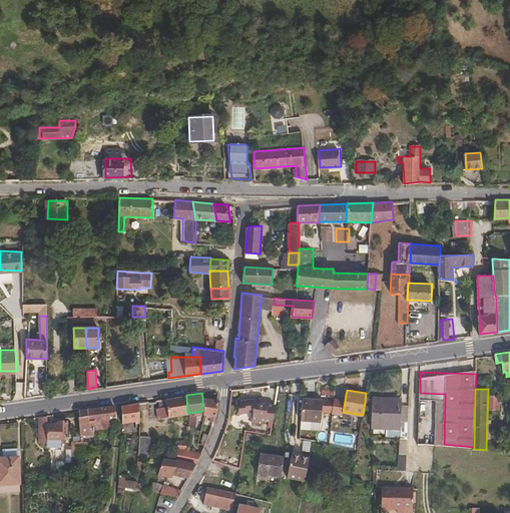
[(264,395),(243,398),(244,408),(252,407),(253,410),(251,419),(260,421),(261,417),(274,420),(276,409),(277,402),(269,401),(264,395)]
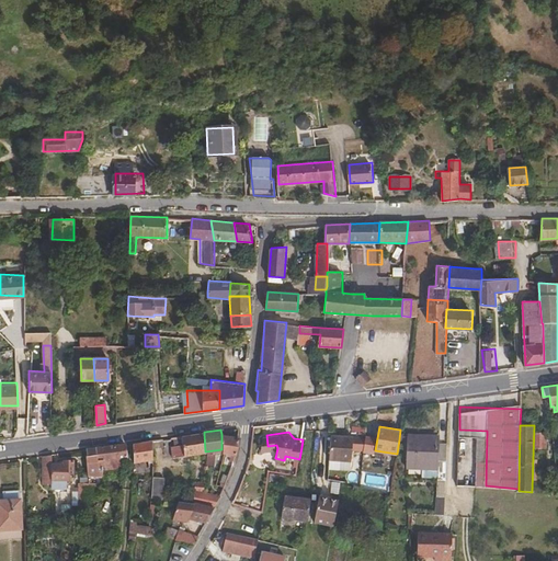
[(205,451),(204,434),(193,435),(194,454),(205,451)]
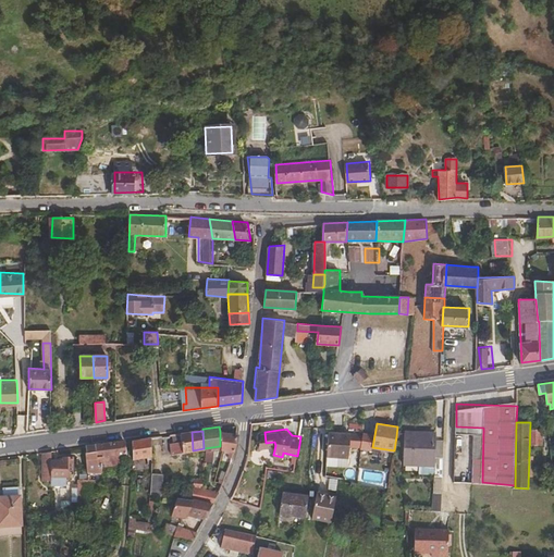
[(236,434),(234,434),(220,431),(220,446),(220,448),(228,450),(228,455),(231,456),(236,434)]
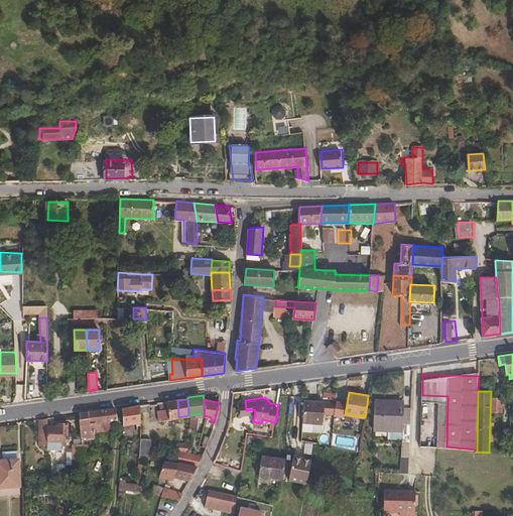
[(177,400),(167,401),(167,409),(157,410),(157,416),(160,416),(160,419),(178,417),(177,400)]
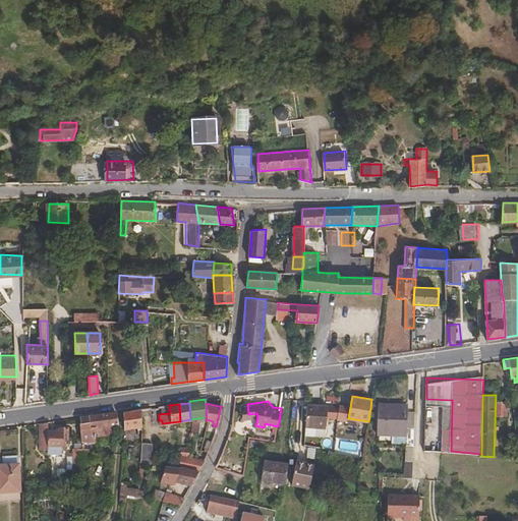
[(248,414),(247,404),(242,404),(243,418),(257,416),(256,413),(248,414)]
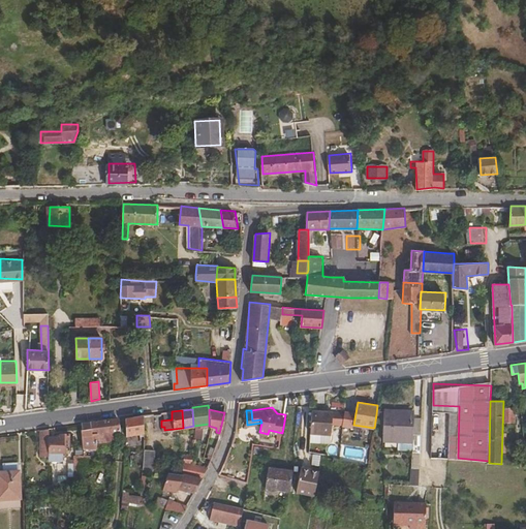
[(311,411),(310,434),(331,435),(331,426),(338,426),(338,413),(311,411)]
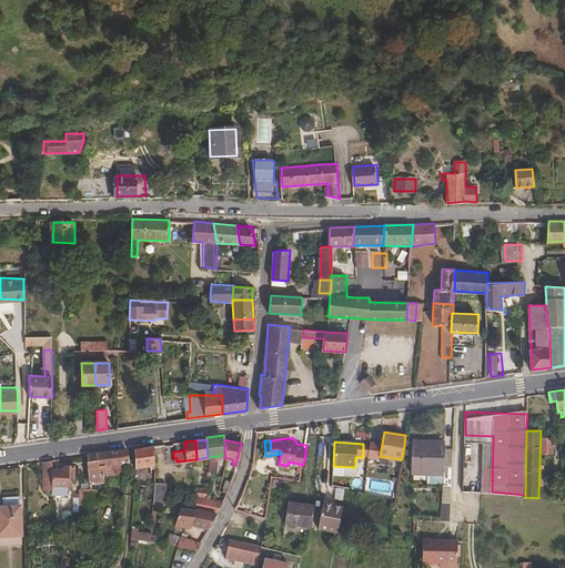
[(135,449),(135,468),(154,466),(154,449),(154,446),(135,449)]
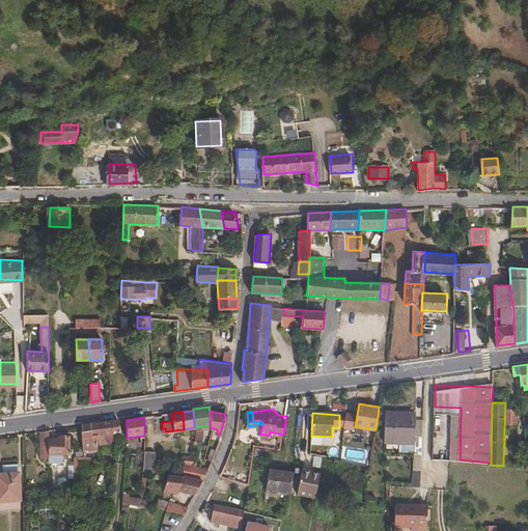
[(92,435),(99,434),(105,434),(106,442),(117,441),(116,434),(120,432),(119,421),(118,419),(91,423),(92,435)]
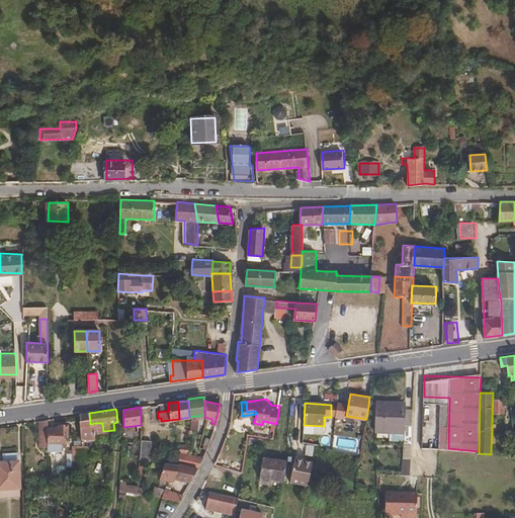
[(403,434),(403,418),(403,413),(373,411),(371,442),(402,444),(401,465),(410,466),(412,435),(403,434)]
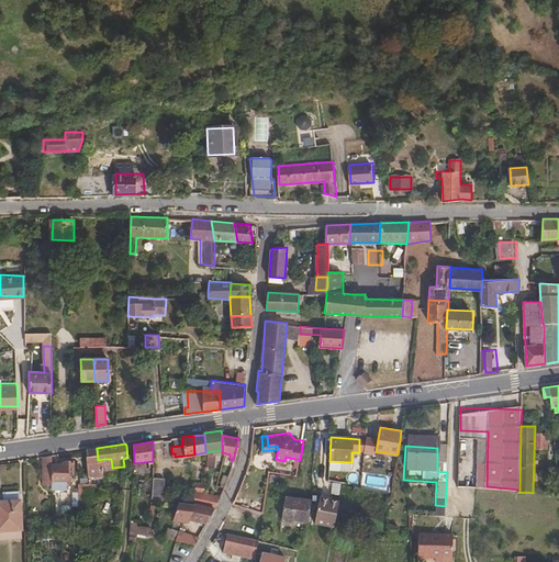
[(104,469),(104,459),(98,460),(97,448),(87,449),(88,459),(86,459),(87,468),(88,468),(88,470),(104,469)]
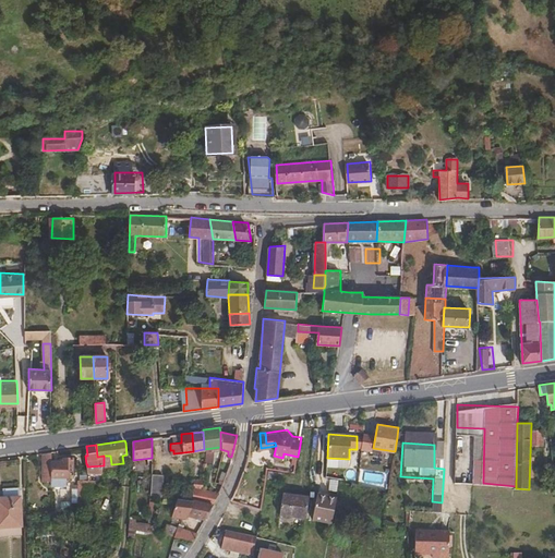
[(434,468),(444,469),(444,451),(434,450),(434,468)]
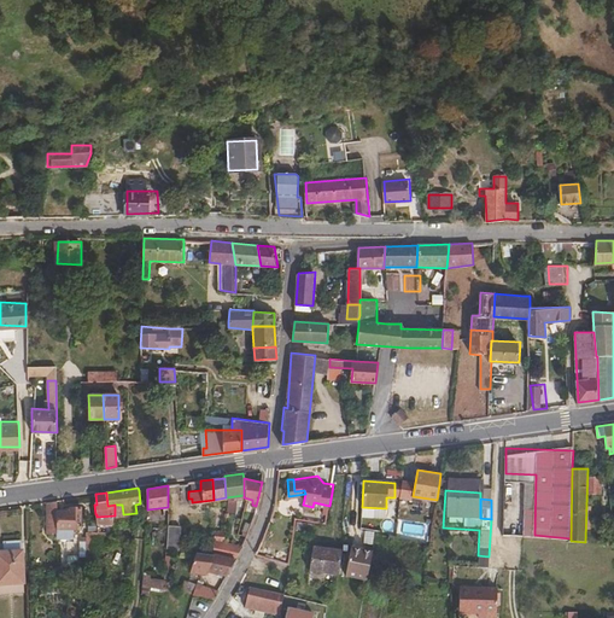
[(70,511),(57,511),(57,528),(82,528),(82,507),(70,507),(70,511)]
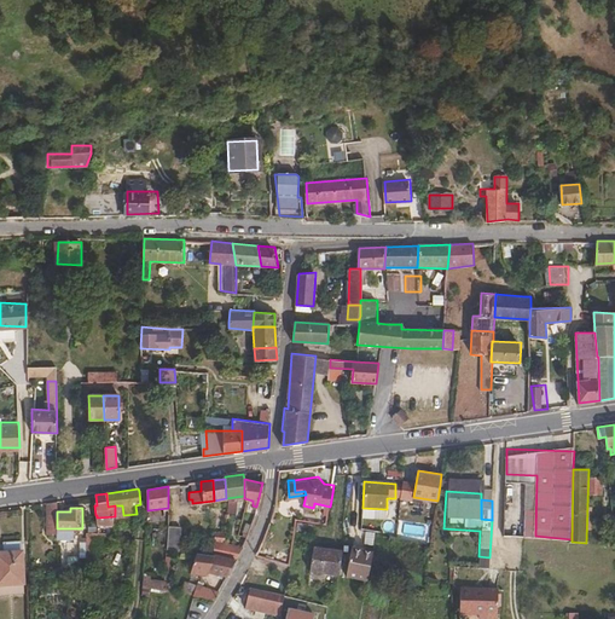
[(242,516),(248,518),(254,519),(255,514),(248,513),(249,510),(244,509),(242,516)]
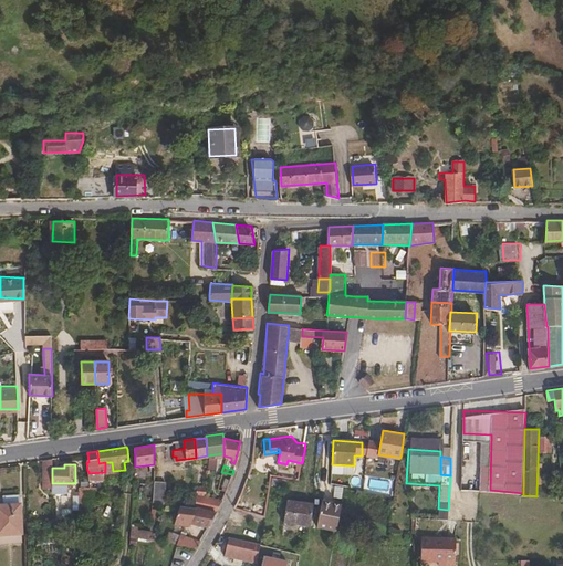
[(230,480),(225,479),(221,478),(217,489),(226,491),(230,480)]
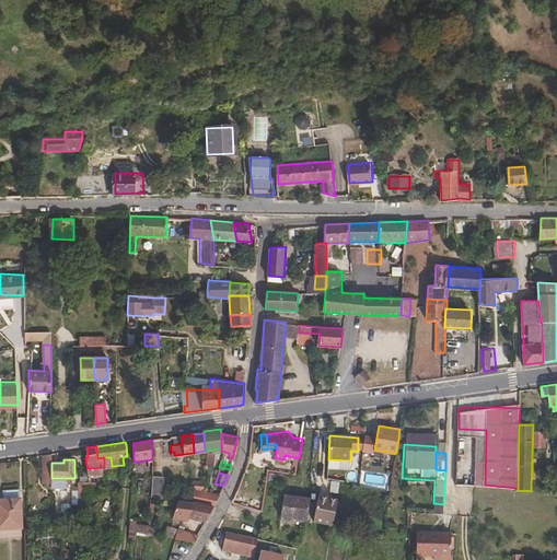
[(107,475),(103,475),(103,482),(92,481),(92,489),(97,490),(97,492),(103,492),(103,490),(108,490),(107,475)]
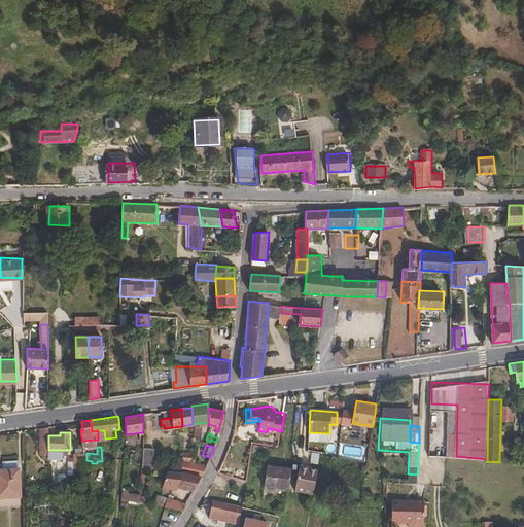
[(141,467),(152,468),(153,449),(142,447),(141,467)]
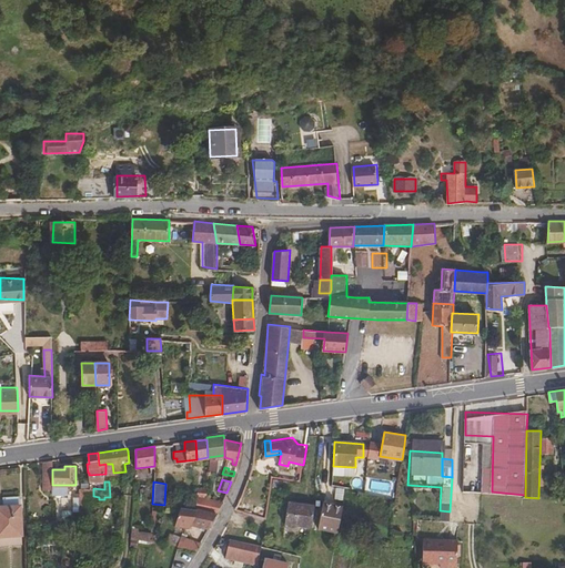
[(207,488),(198,487),(198,497),(205,498),(207,488)]
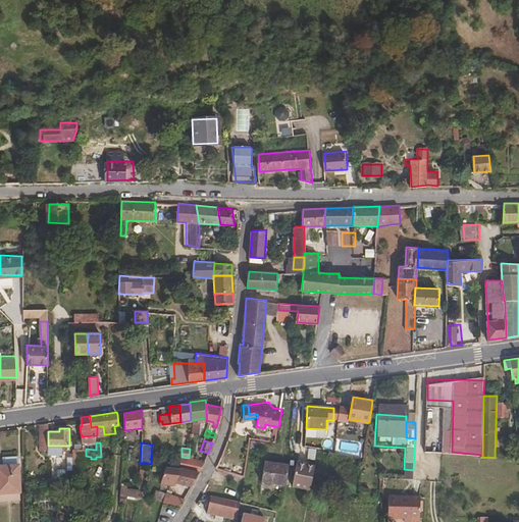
[(204,461),(189,458),(182,457),(179,468),(199,472),(204,461)]
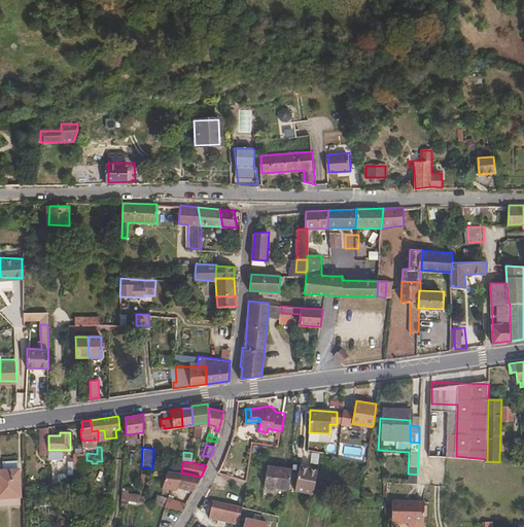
[(288,489),(291,469),(269,465),(265,485),(288,489)]
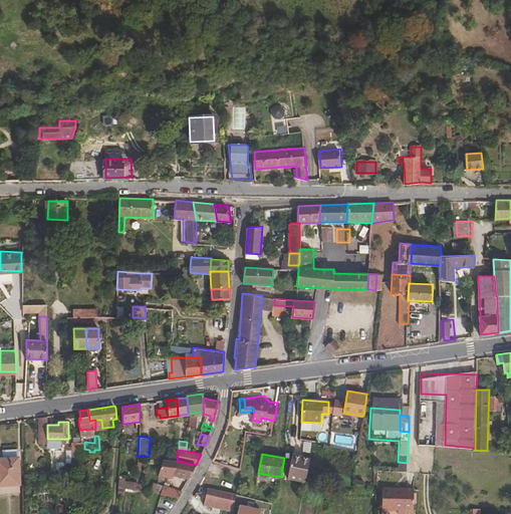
[(18,457),(0,458),(0,485),(20,483),(18,457)]
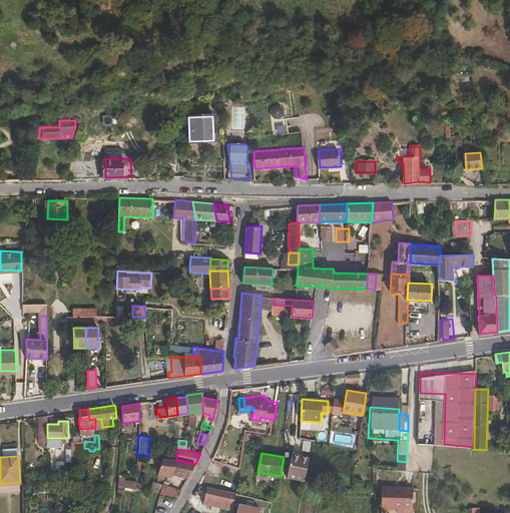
[(305,482),(310,459),(292,456),(287,479),(305,482)]
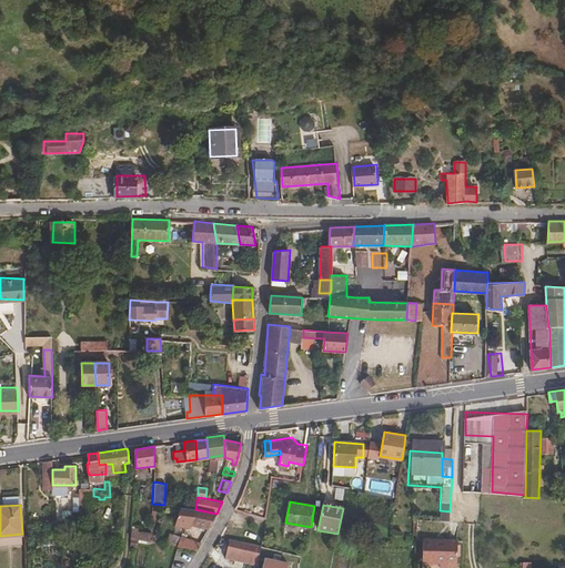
[(195,509),(179,507),(173,526),(190,526),(192,524),(195,509)]
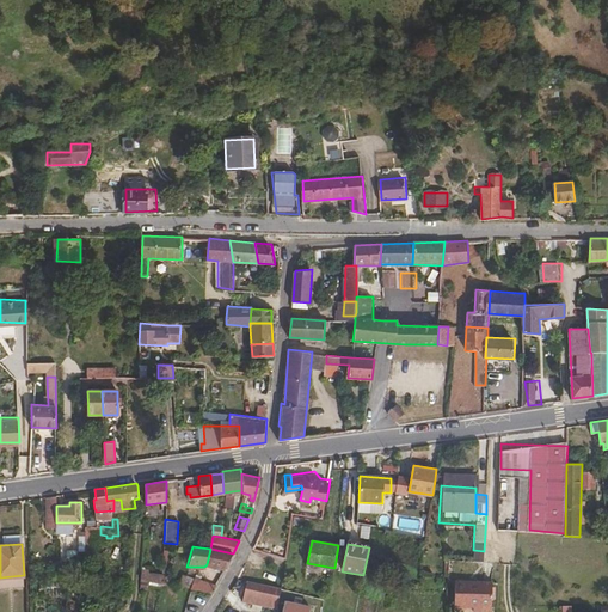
[(233,554),(210,549),(207,564),(225,568),(233,554)]
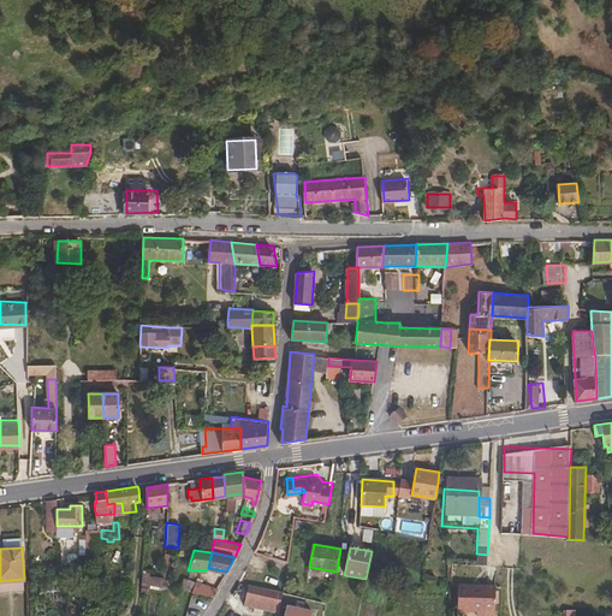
[(144,574),(143,585),(166,587),(167,576),(144,574)]
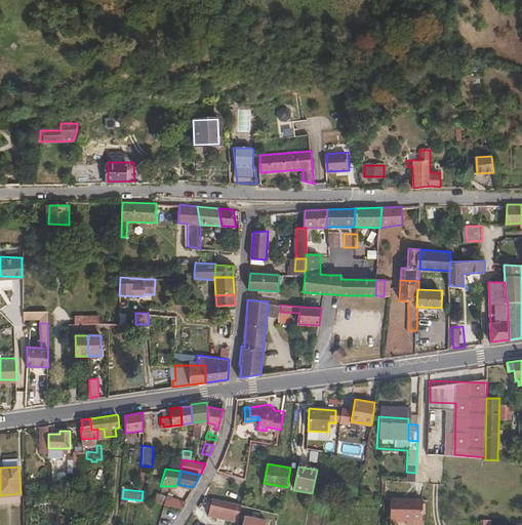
[(221,498),(211,496),(207,515),(217,518),(216,521),(224,522),(225,519),(237,522),(241,503),(221,498)]
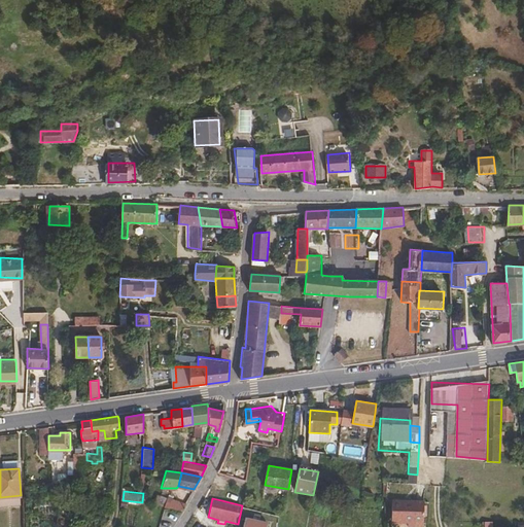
[(408,521),(408,525),(424,526),(425,501),(393,499),(392,520),(408,521)]
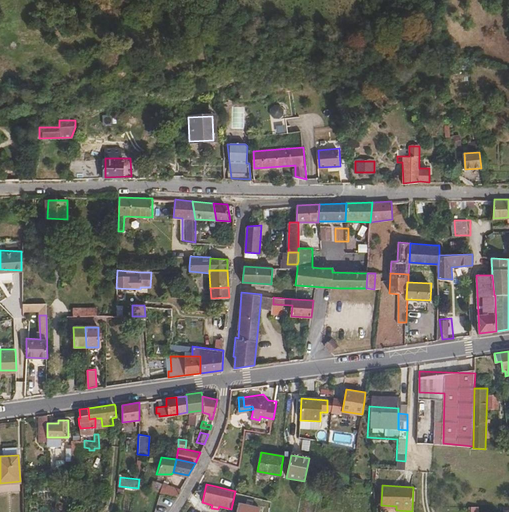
[(240,503),(237,511),(248,511),(250,506),(240,503)]
